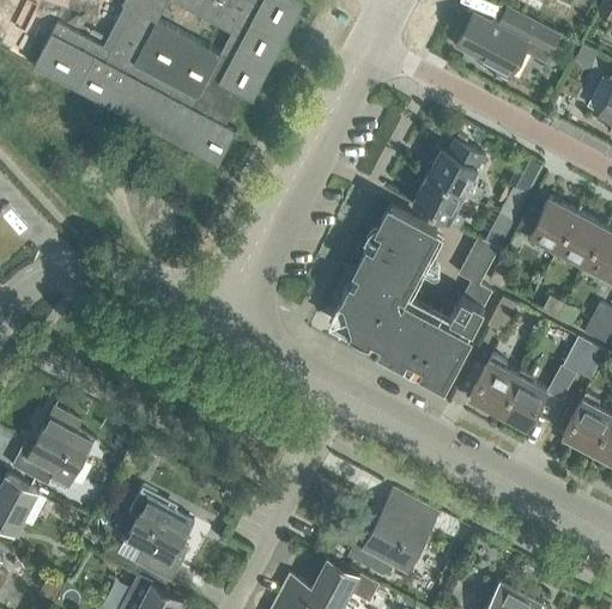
[(122,0),(121,2),(125,5),(103,46),(56,22),(46,42),(32,67),(217,165),(236,129),(225,123),(241,93),(253,101),(306,2),(300,0),(122,0)]
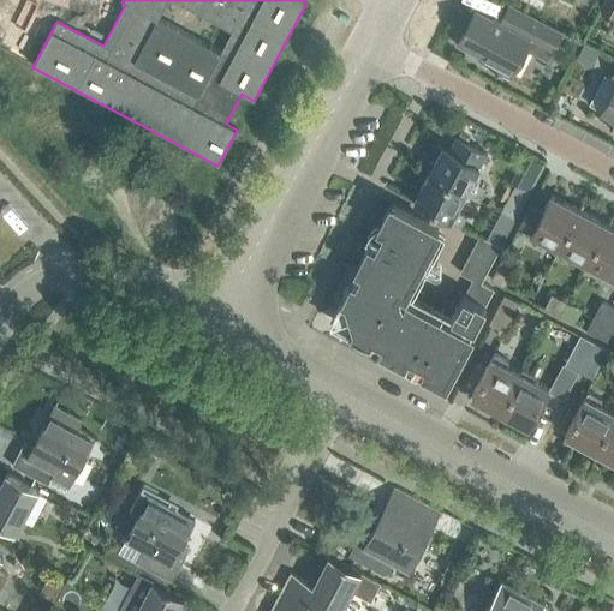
[(613,0),(604,0),(601,10),(613,17),(613,0)]
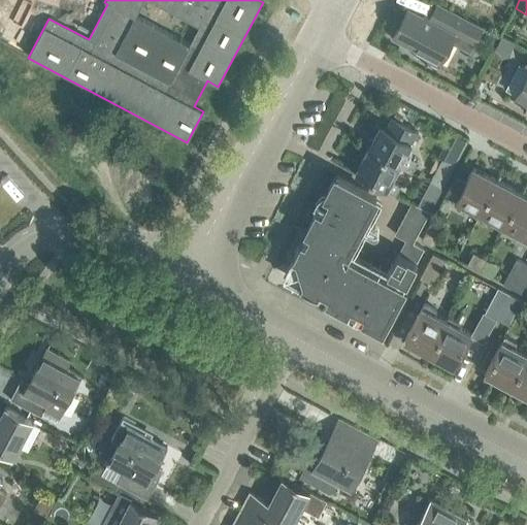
[(469,54),(482,30),(436,7),(428,22),(407,11),(393,39),(417,52),(413,59),(436,71),(450,44),(469,54)]
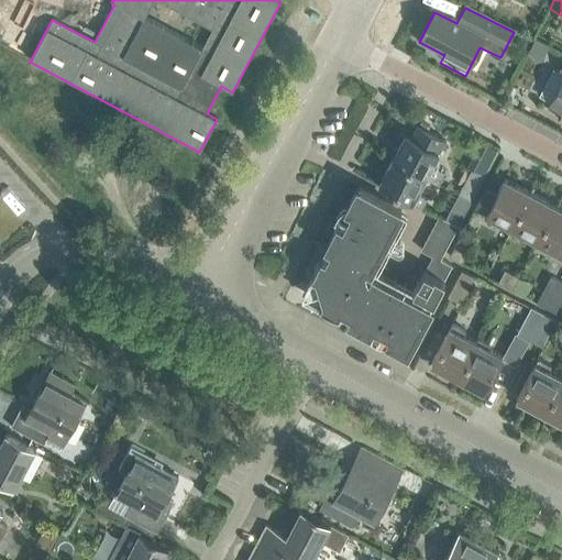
[(515,45),(517,52),(524,55),(529,44),(518,39),(515,45)]
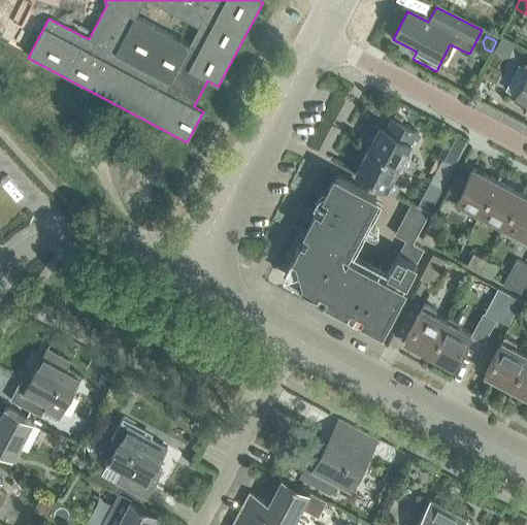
[(513,46),(500,39),(493,53),(505,60),(513,46)]
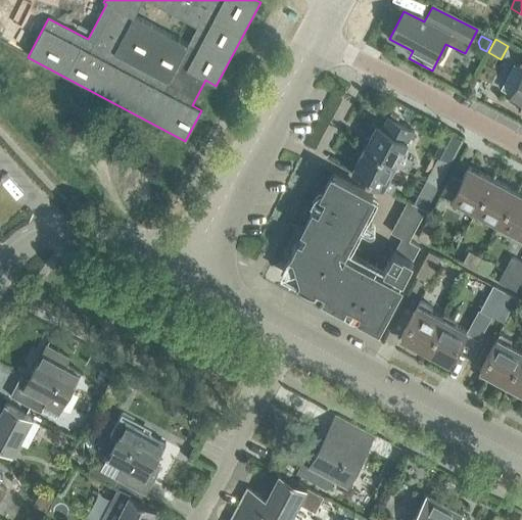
[(521,62),(519,67),(521,68),(521,77),(508,105),(521,112),(521,62)]
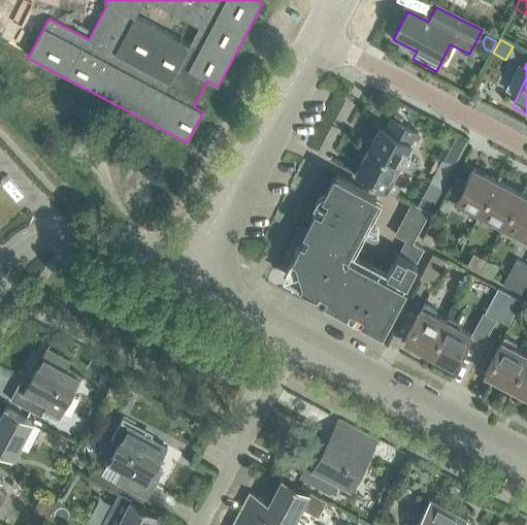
[(367,151),(366,153),(397,169),(409,175),(410,173),(416,164),(403,157),(410,143),(416,133),(392,120),(386,131),(380,128),(367,151)]
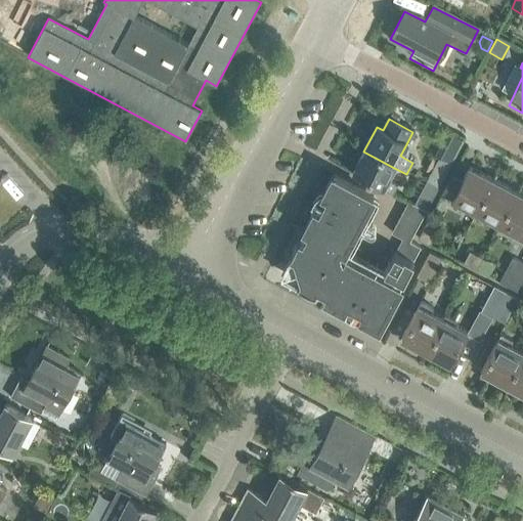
[(442,143),(443,148),(448,152),(452,150),(455,145),(454,140),(450,138),(445,139),(442,143)]
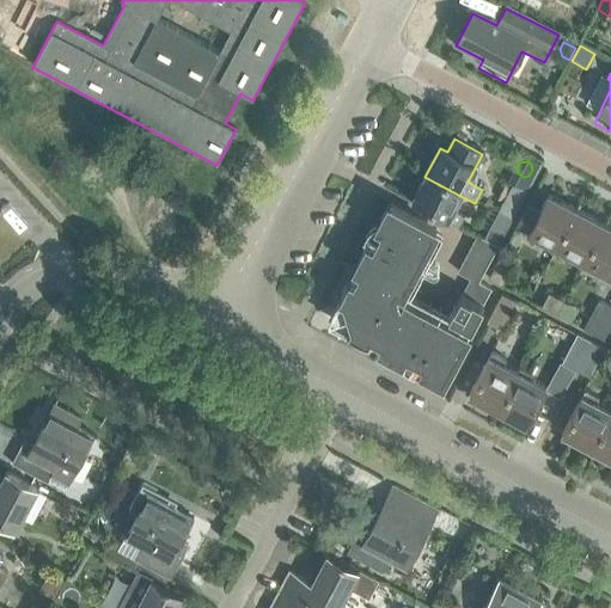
[(411,202),(411,203),(457,227),(462,219),(452,213),(460,196),(425,177),(411,202)]
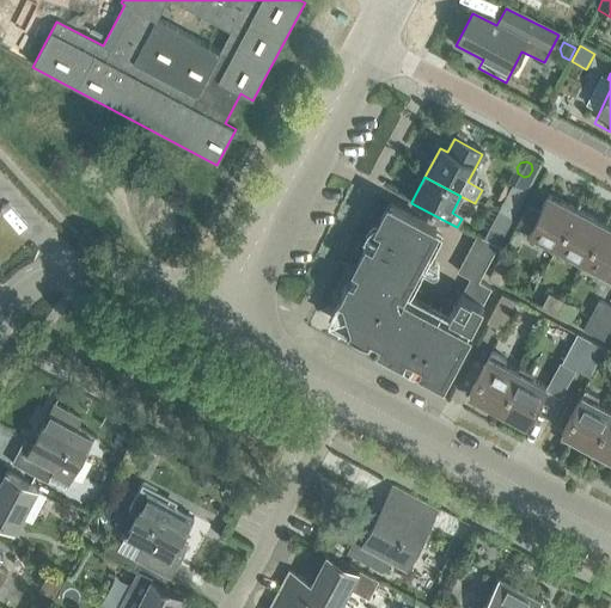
[(512,188),(499,213),(512,220),(526,194),(512,188)]
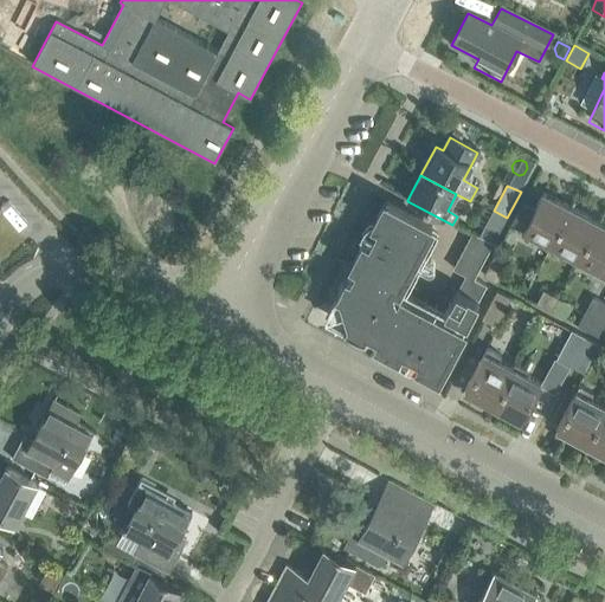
[(523,232),(551,246),(571,209),(544,194),(535,208),(522,201),(510,224),(523,232)]
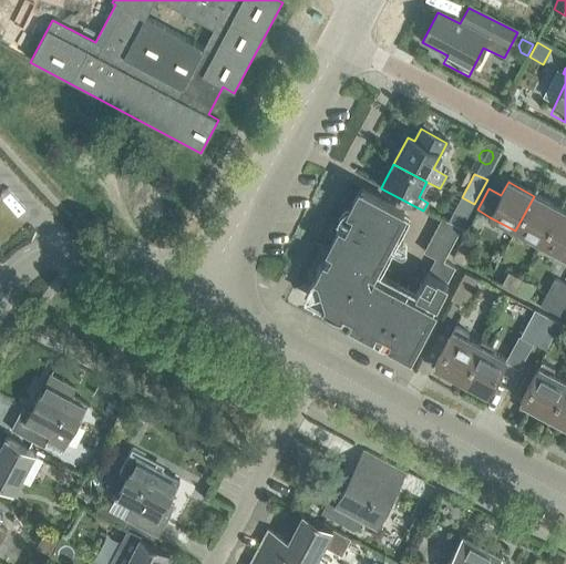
[(325,305),(323,307),(322,309),(341,319),(343,315),(354,320),(352,325),(371,336),(374,331),(392,341),(390,346),(410,356),(433,313),(370,278),(403,216),(360,193),(349,212),(353,214),(343,233),(339,231),(329,250),(333,253),(327,264),(322,262),(314,279),(318,282),(325,305)]
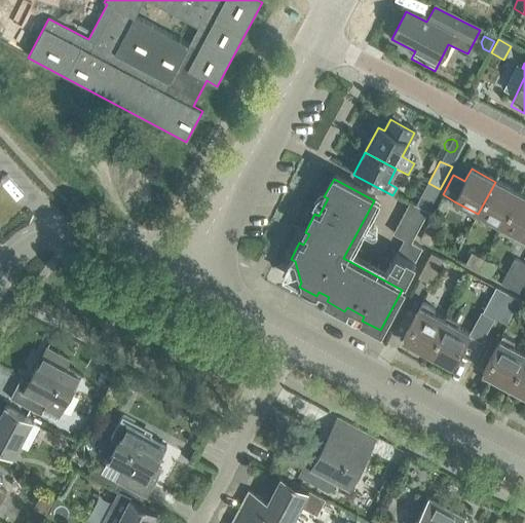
[(495,182),(478,214),(502,227),(520,195),(495,182)]
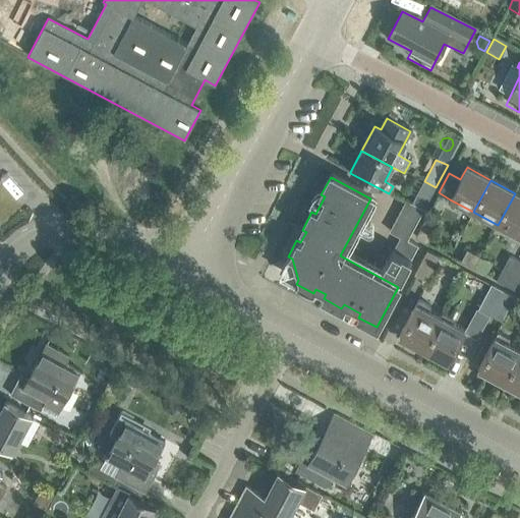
[(411,206),(423,212),(436,187),(424,181),(411,206)]
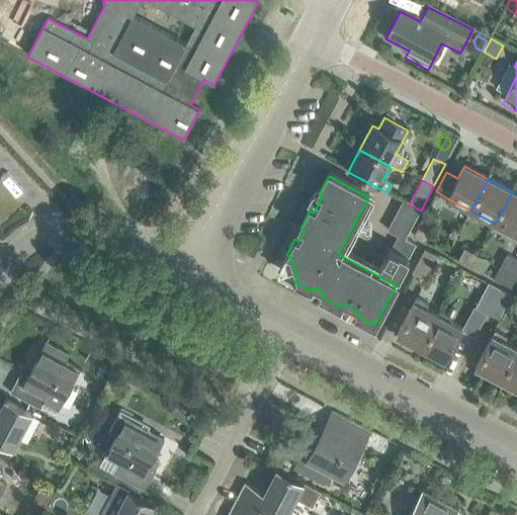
[(495,224),(508,231),(504,238),(516,245),(516,194),(512,192),(495,224)]
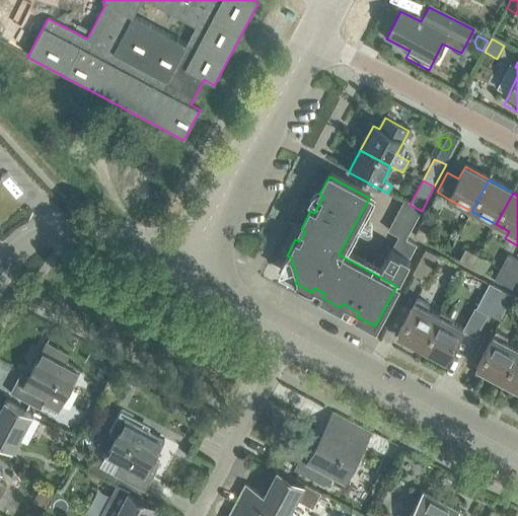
[(403,202),(400,208),(418,217),(422,211),(410,205),(403,202)]
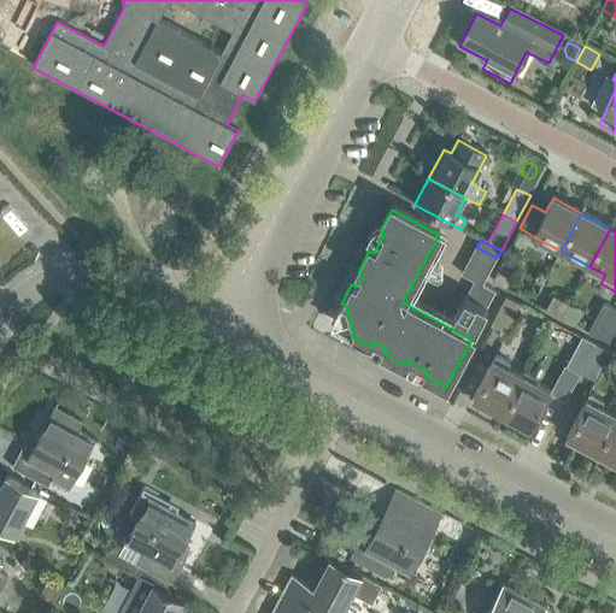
[(497,258),(476,247),(473,253),(493,264),(497,258)]
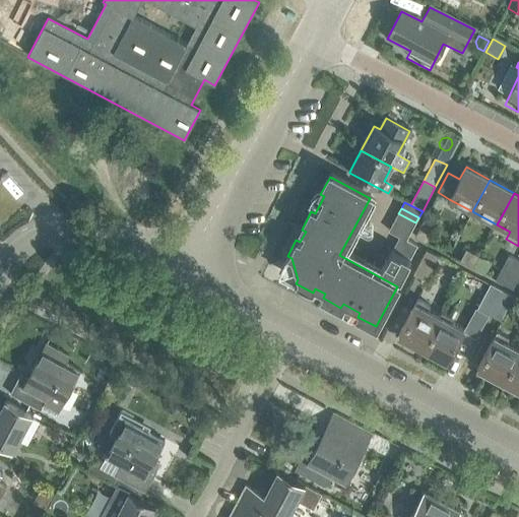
[(398,213),(395,219),(412,229),(415,222),(398,213)]
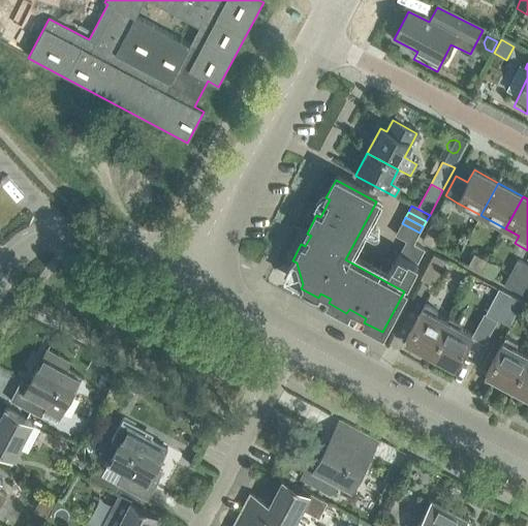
[(449,224),(435,217),(422,244),(435,251),(449,224)]
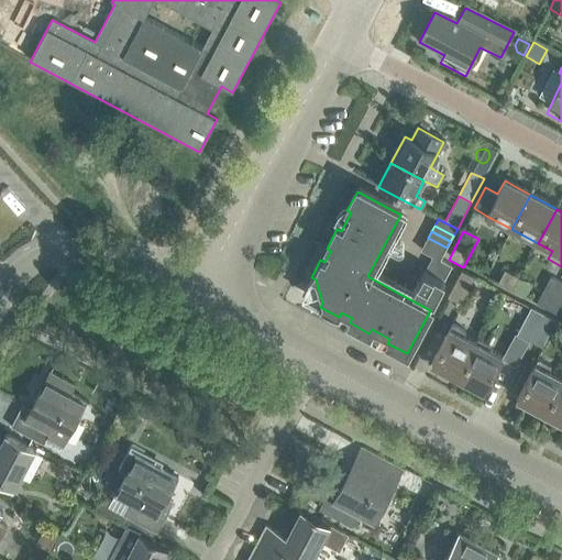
[(428,238),(425,244),(443,254),(447,248),(428,238)]
